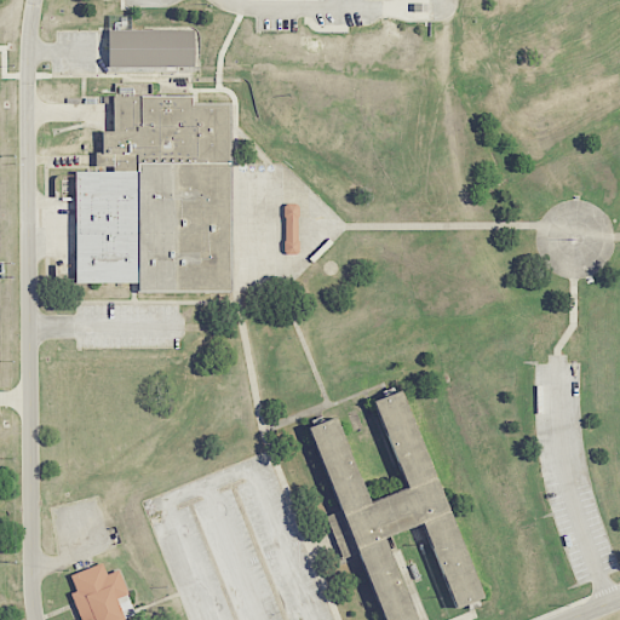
[(194,29),(108,30),(109,68),(194,67),(194,29)]
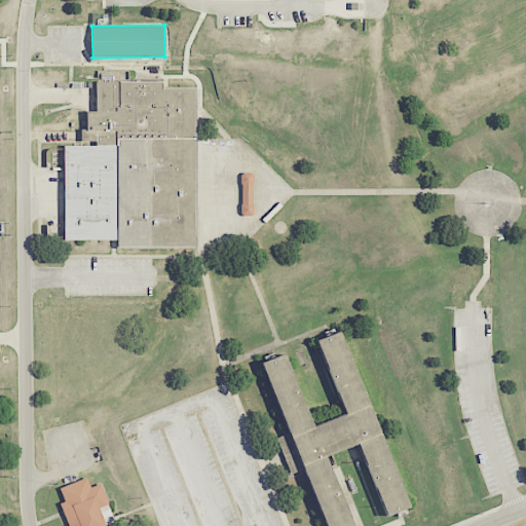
[(195,88),(163,88),(163,81),(96,81),(97,111),(86,111),(86,129),(81,129),(81,145),(64,145),(64,240),(118,240),(118,248),(196,247),(195,88)]
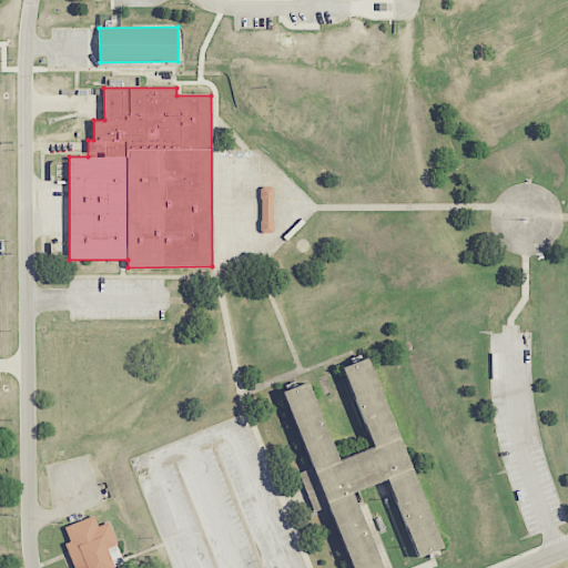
[(506,353),(490,353),(490,377),(506,377),(506,353)]
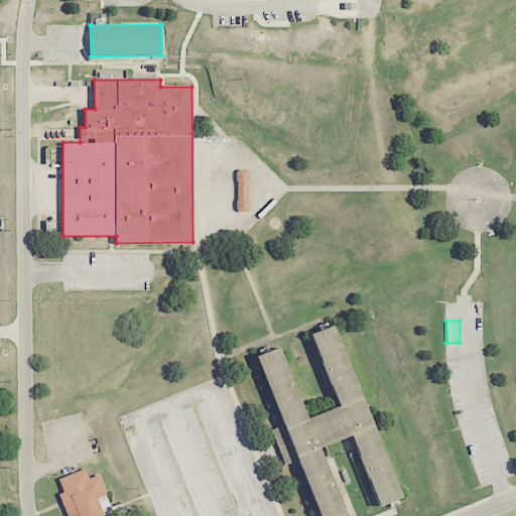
[(398,499),(339,324),(311,333),(337,407),(306,418),(282,347),(257,355),(281,425),(272,428),(284,466),(299,461),(317,515),(345,515),(321,446),(353,435),(377,506),(398,499)]
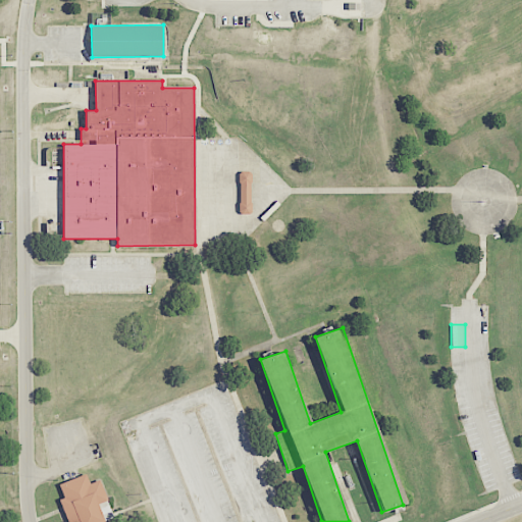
[(59,483),(64,498),(61,499),(68,521),(103,521),(109,520),(103,504),(108,502),(100,480),(90,483),(87,474),(59,483)]
